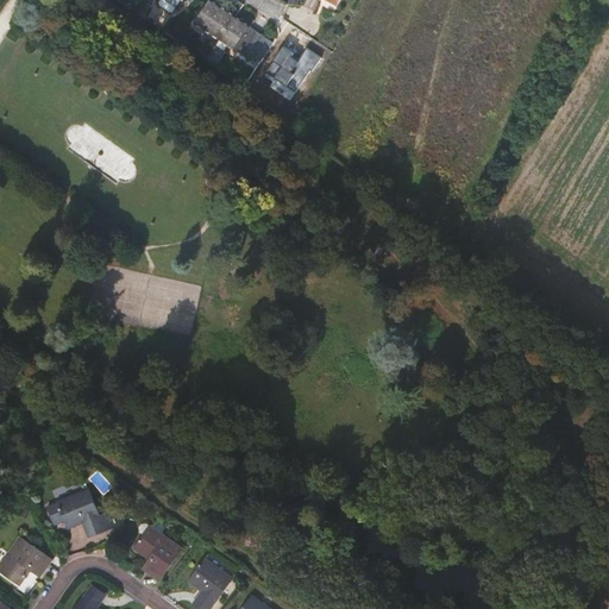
[(159,0),(159,1),(161,5),(170,12),(174,11),(177,6),(181,0),(159,0)]
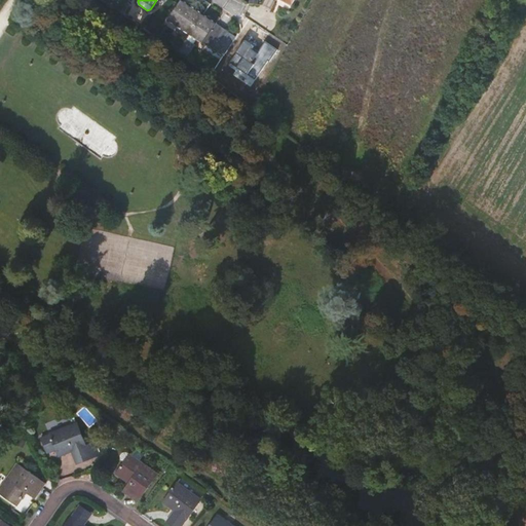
[(194,29),(203,14),(182,0),(170,20),(191,33),(194,29)]
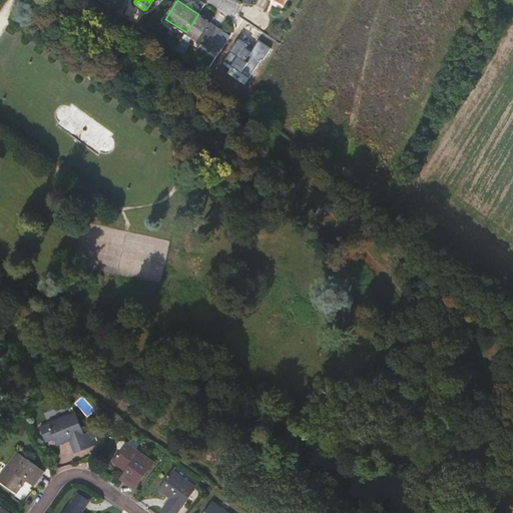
[(230,36),(198,14),(189,28),(186,32),(175,48),(183,54),(190,43),(189,42),(192,37),(218,55),(230,36)]
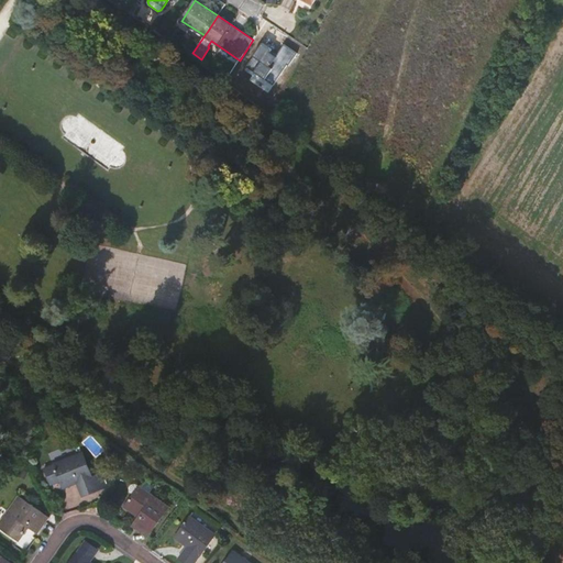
[(83,495),(97,489),(83,452),(55,463),(64,486),(77,481),(83,495)]
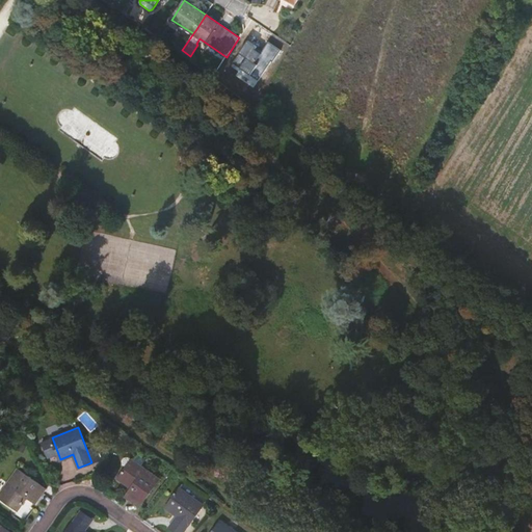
[(127,442),(129,439),(121,432),(117,437),(126,444),(127,442)]
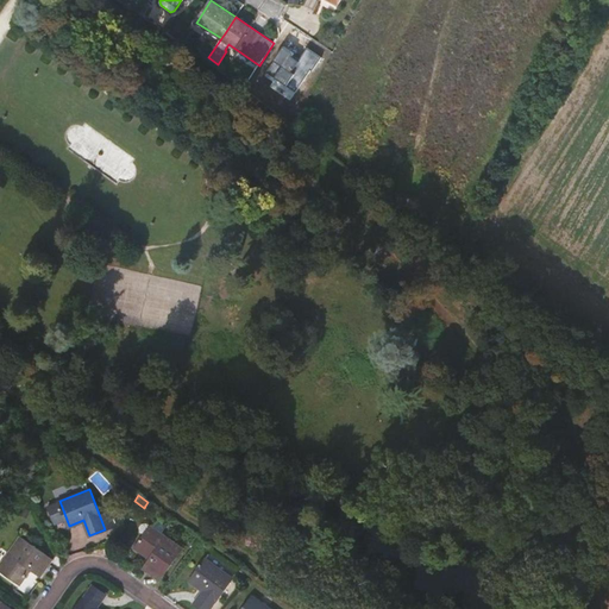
[(159,579),(182,548),(150,525),(146,522),(143,522),(139,527),(139,529),(145,533),(136,547),(150,558),(143,567),(159,579)]
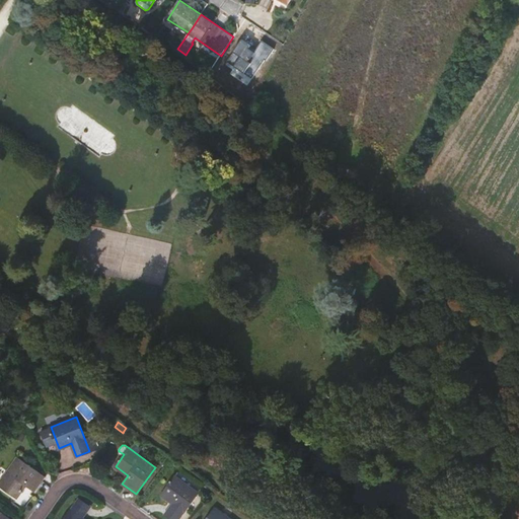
[(34,491),(45,476),(18,457),(0,483),(0,486),(17,498),(26,486),(34,491)]
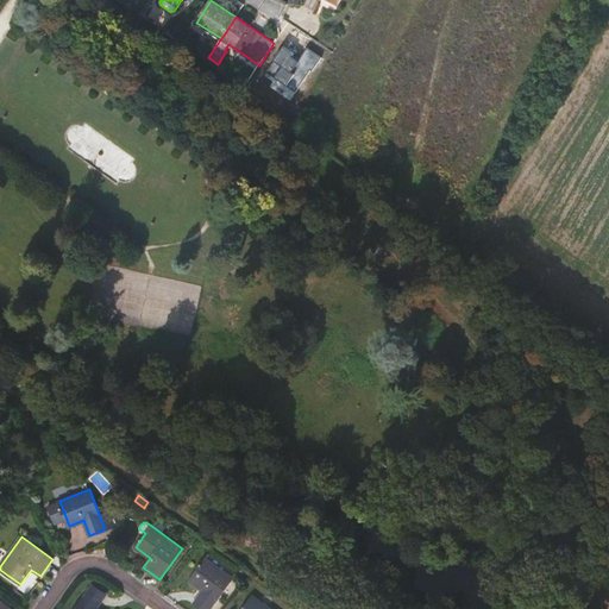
[(209,608),(232,577),(206,559),(190,581),(203,590),(194,603),(202,608),(209,608)]
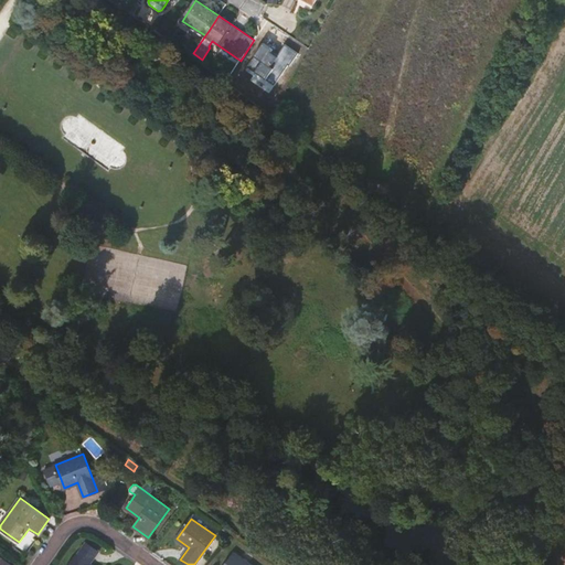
[(70,564),(91,564),(89,564),(98,552),(86,543),(70,564)]
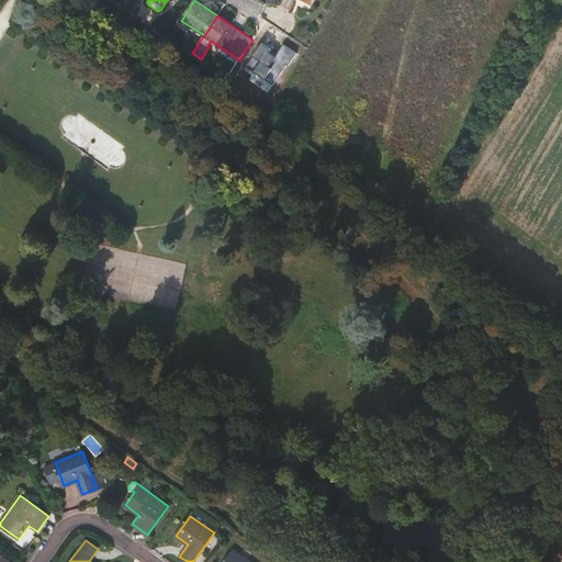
[(249,561),(233,550),(223,561),(249,561)]
